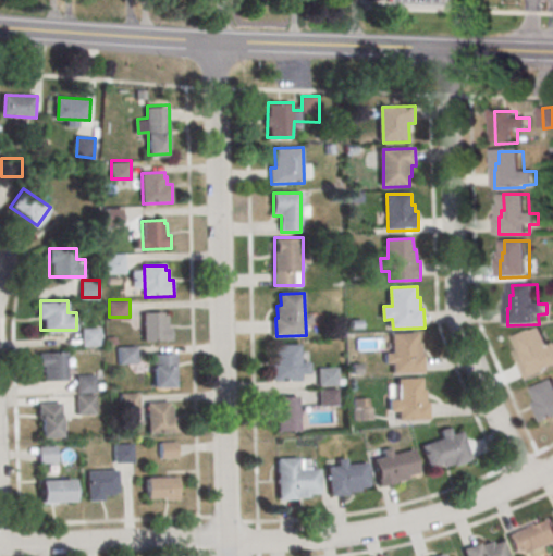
[(144,312),(145,343),(174,342),(174,323),(169,323),(169,316),(167,317),(167,311),(144,312)]
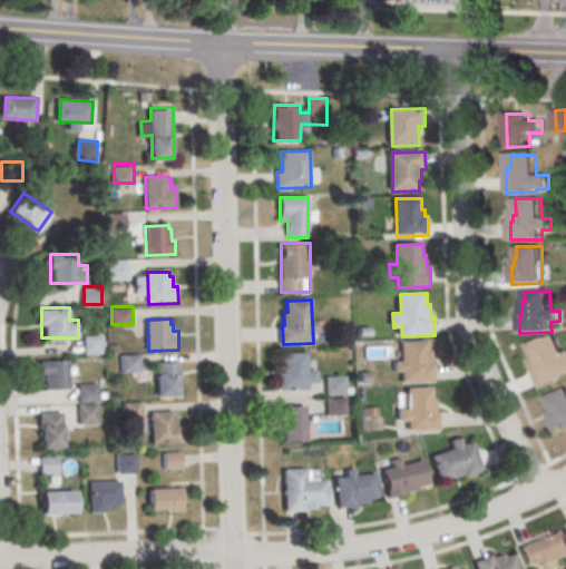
[(105,352),(105,334),(85,334),(85,352),(105,352)]
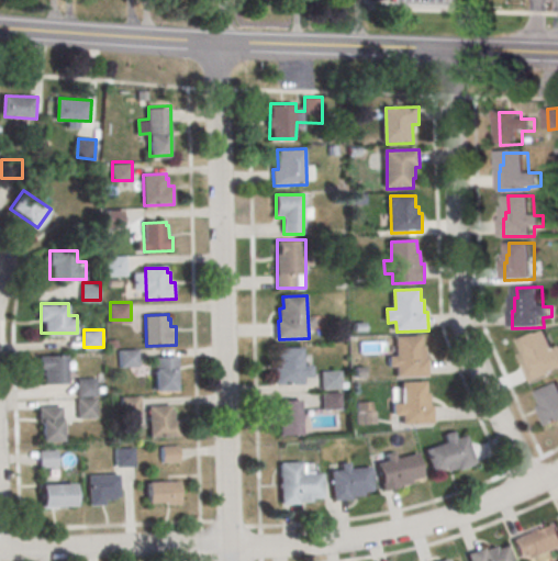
[(521,340),(540,333),(540,334),(549,331),(557,349),(557,371),(554,373),(554,374),(534,383),(523,355),(526,354),(521,340)]
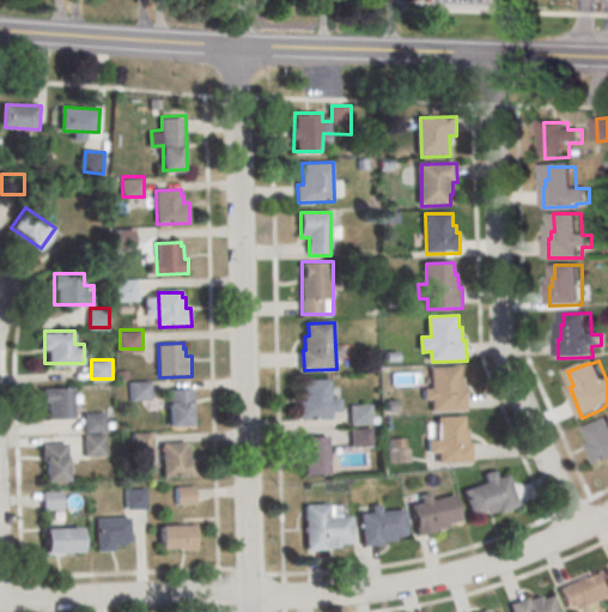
[(433,367),(435,388),(426,388),(426,403),(436,403),(436,412),(470,411),(469,391),(466,392),(466,379),(462,379),(462,367),(433,367)]
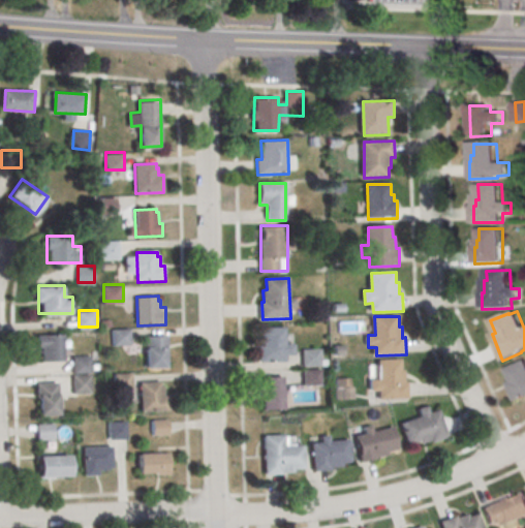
[(132,328),(115,328),(115,345),(132,345),(132,328)]
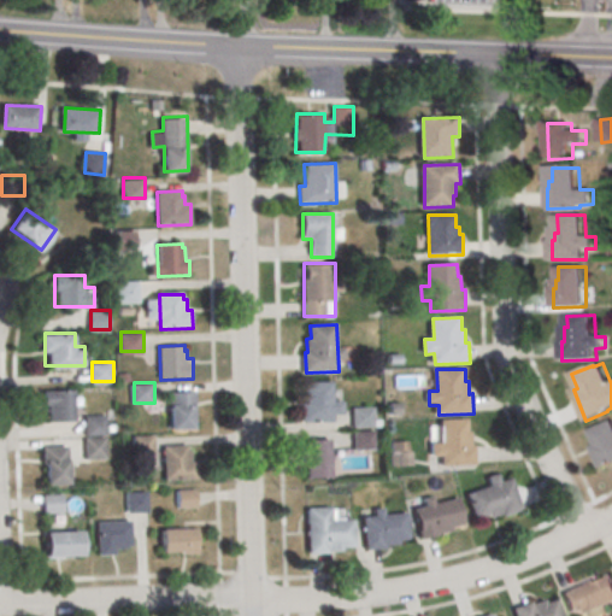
[(306,383),(334,383),(334,403),(345,403),(345,415),(335,415),(335,422),(304,423),(304,400),(307,400),(306,383)]
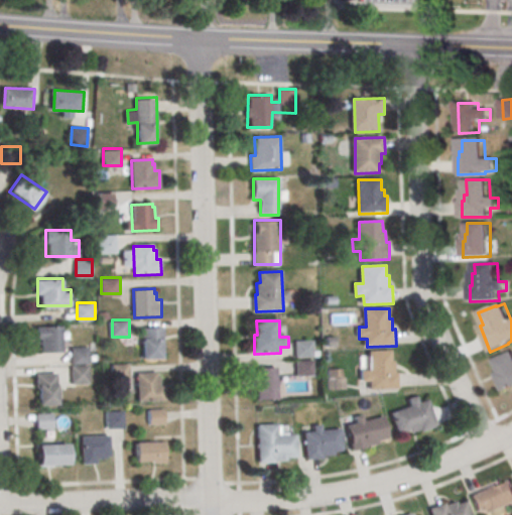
[(65,325),(38,325),(38,352),(65,352),(65,325)]
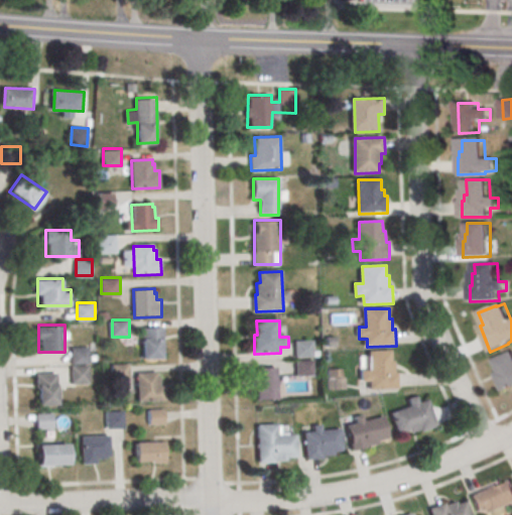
[(164,326),(144,326),(144,358),(164,358),(164,326)]
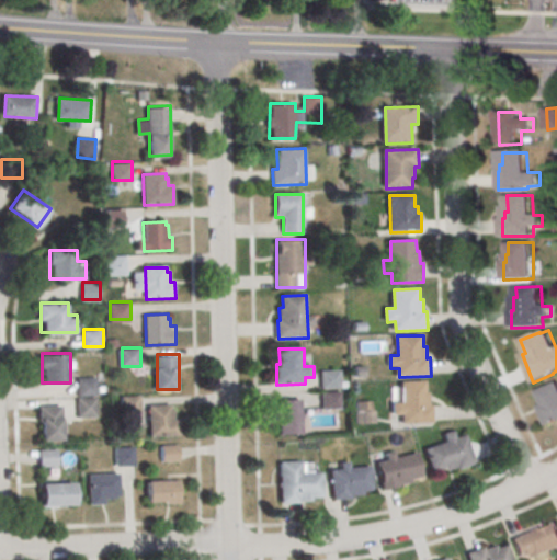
[(322,372),(342,370),(343,389),(324,389),(322,372)]
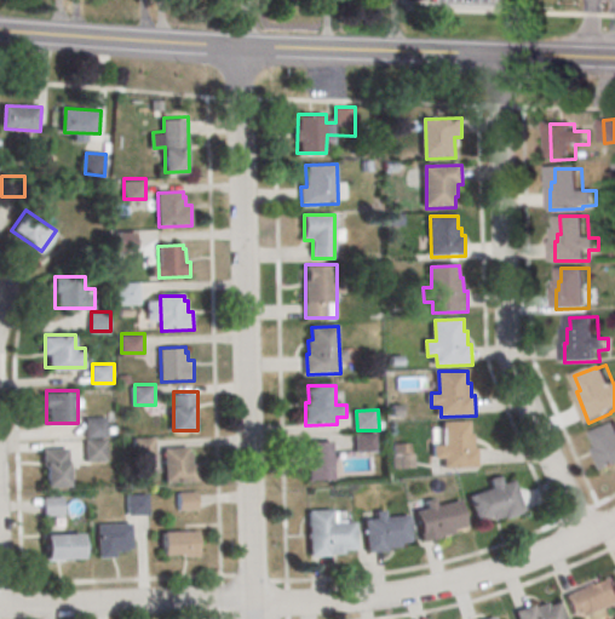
[(108,416),(88,416),(88,459),(108,459),(108,416)]
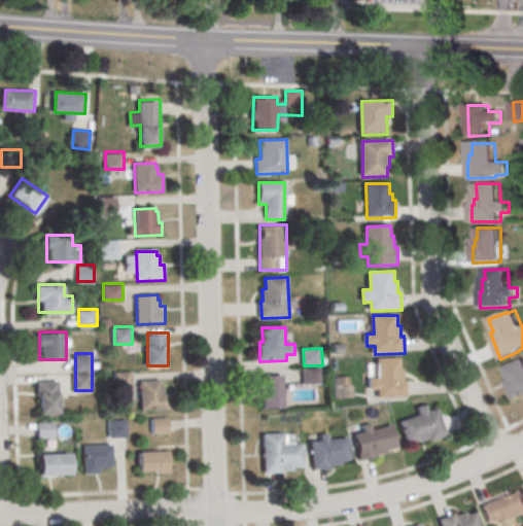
[(378,359),(379,378),(371,379),(371,390),(379,390),(379,399),(409,398),(408,381),(405,381),(405,370),(402,370),(402,358),(378,359)]
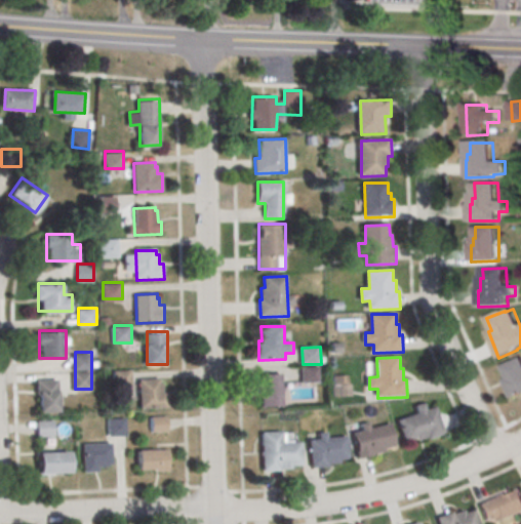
[(503,366),(520,359),(520,396),(514,399),(505,379),(508,378),(503,366)]
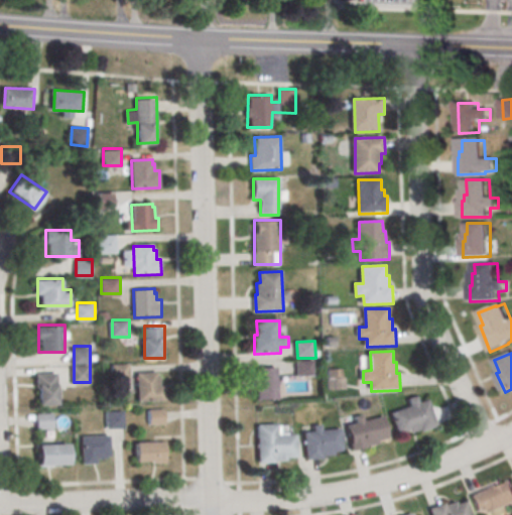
[(298,361),(316,360),(316,377),(298,377),(298,361)]
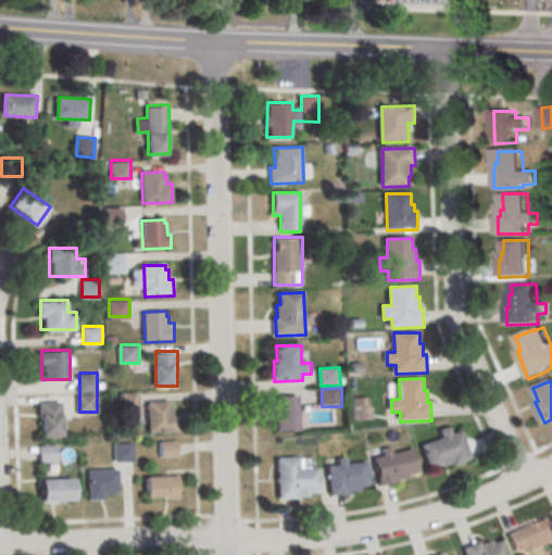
[(139,407),(139,392),(124,392),(124,407),(139,407)]
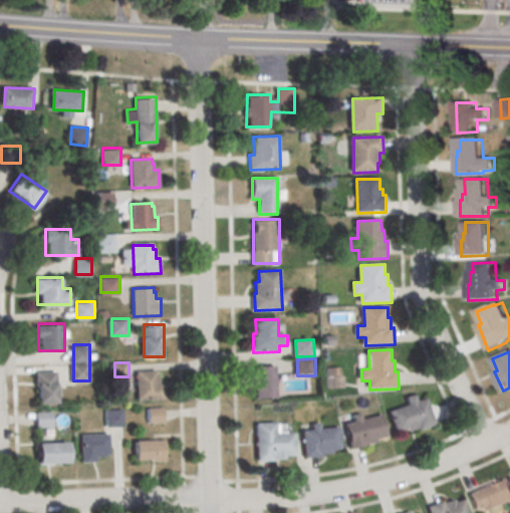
[(257,366),(277,366),(278,399),(258,400),(257,366)]
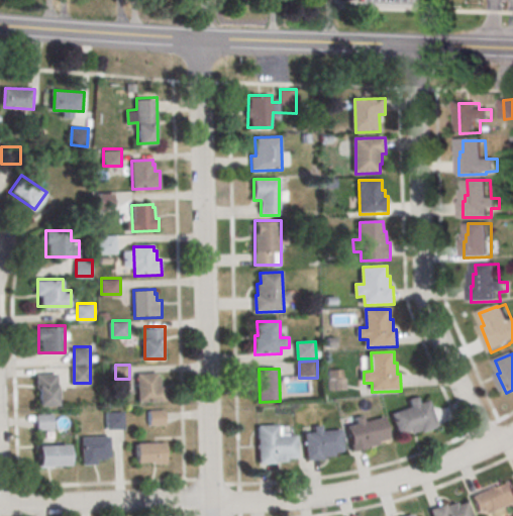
[(347,388),(347,369),(329,369),(329,388),(347,388)]
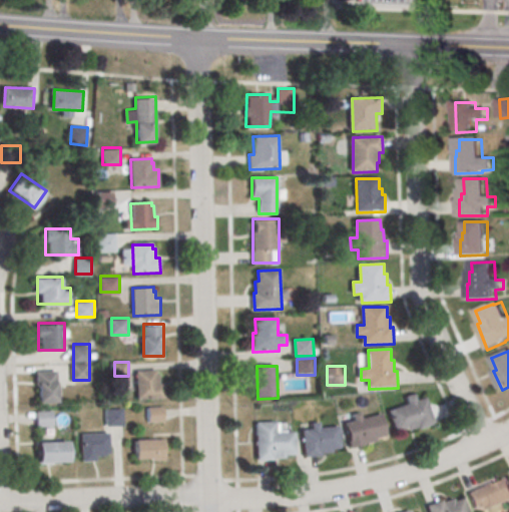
[(38,402),(58,402),(58,370),(38,370),(38,402)]
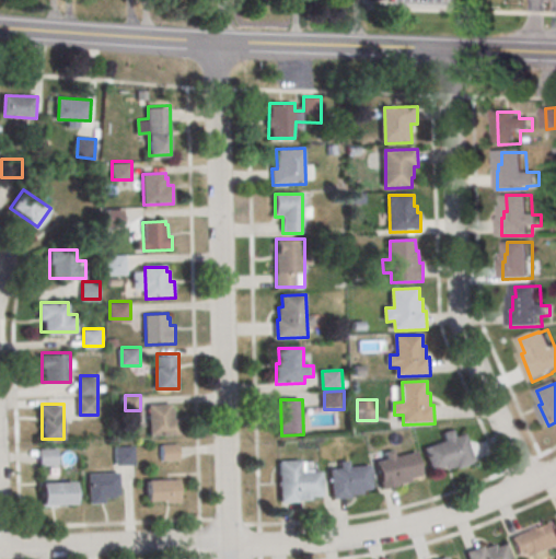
[(150,406),(151,437),(182,437),(181,419),(176,419),(176,410),(173,410),(173,406),(150,406)]
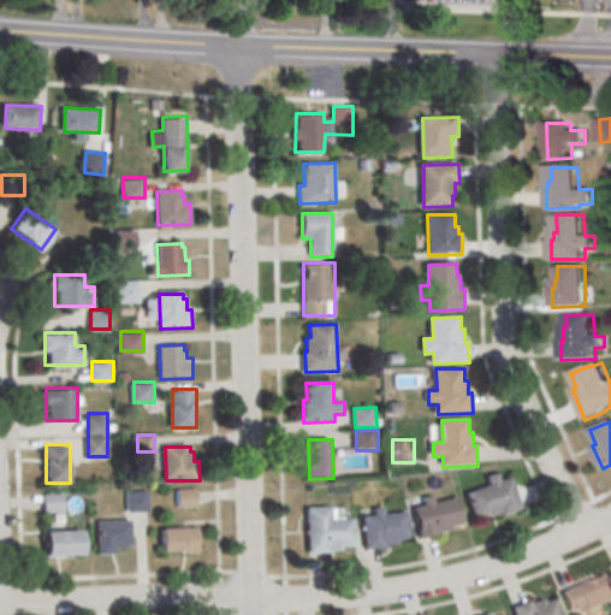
[(467,494),(492,485),(488,478),(500,473),(503,482),(512,478),(525,510),(505,516),(504,515),(492,519),(491,515),(476,520),(467,494)]
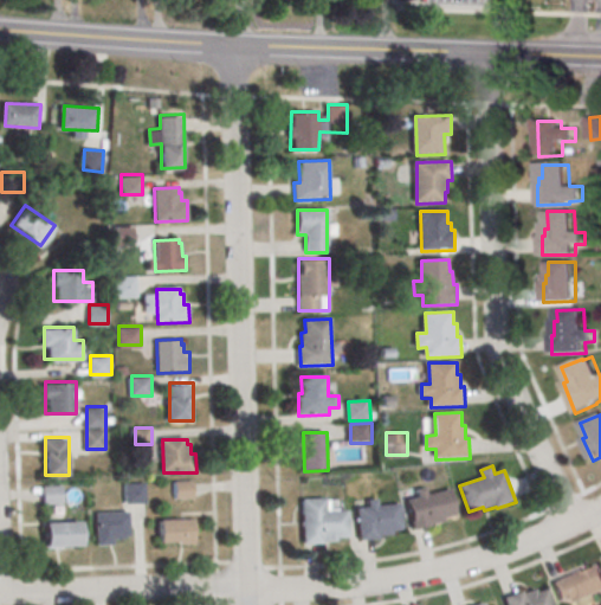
[(178,497),(195,497),(195,480),(178,480),(178,497)]
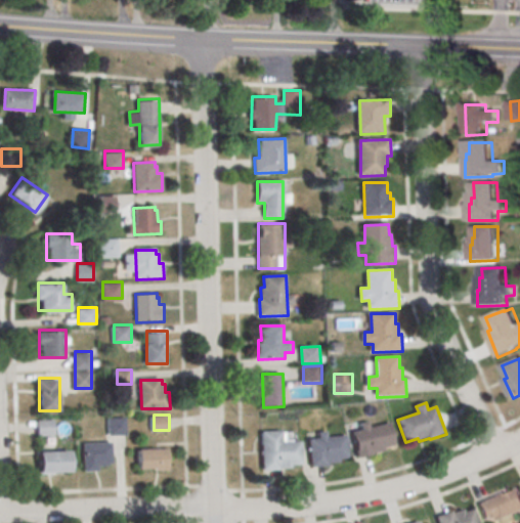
[(110,434),(128,434),(128,416),(110,416),(110,434)]
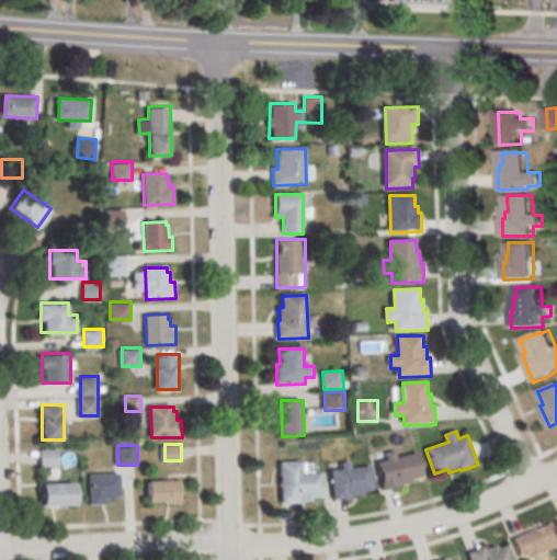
[(59,447),(41,447),(41,465),(59,465),(59,447)]
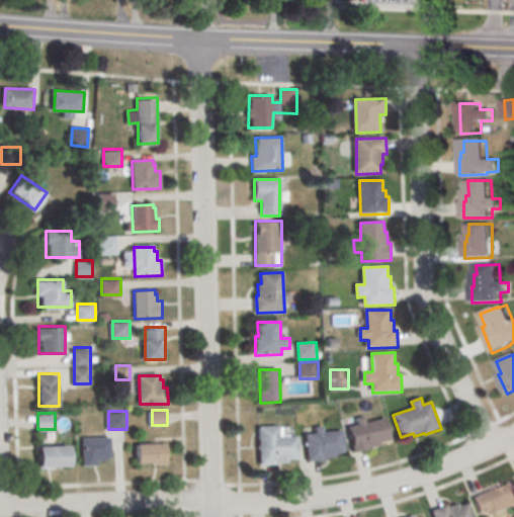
[(349,427),(387,418),(393,440),(381,443),(382,446),(371,448),(371,450),(355,453),(349,427)]
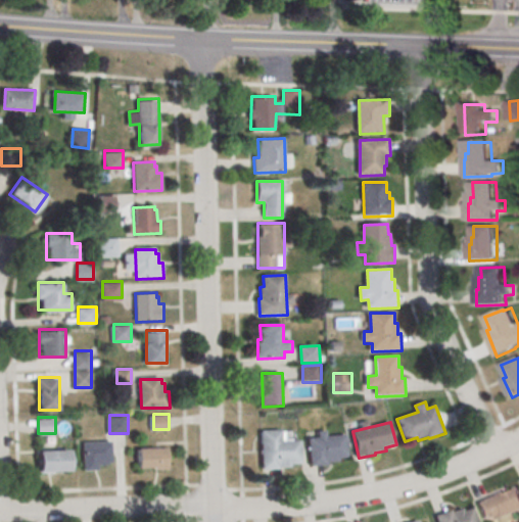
[(263,431),(264,471),(281,470),(281,468),(292,468),(292,465),(302,464),(302,442),(283,442),(283,430),(263,431)]
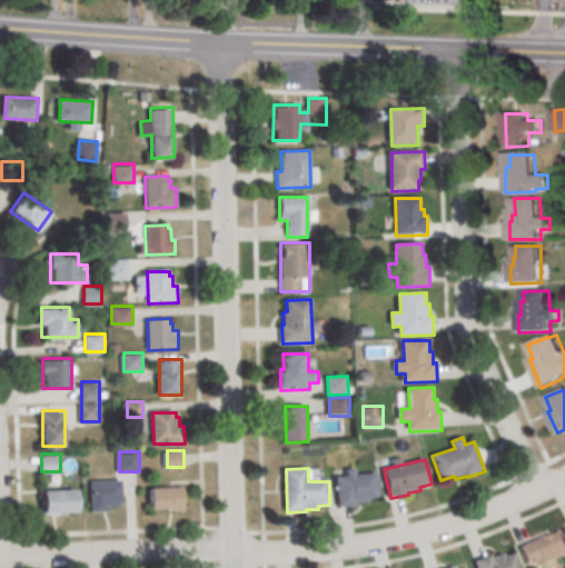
[(338,478),(340,508),(358,507),(358,505),(370,502),(370,499),(380,498),(378,474),(357,476),(356,469),(348,470),(349,477),(338,478)]
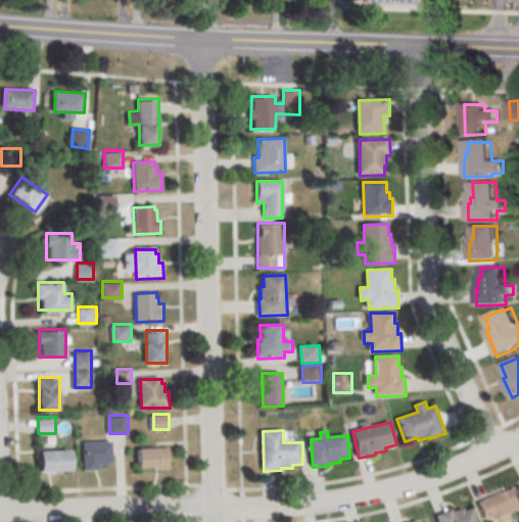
[(84,468),(112,468),(112,436),(84,436),(84,468)]
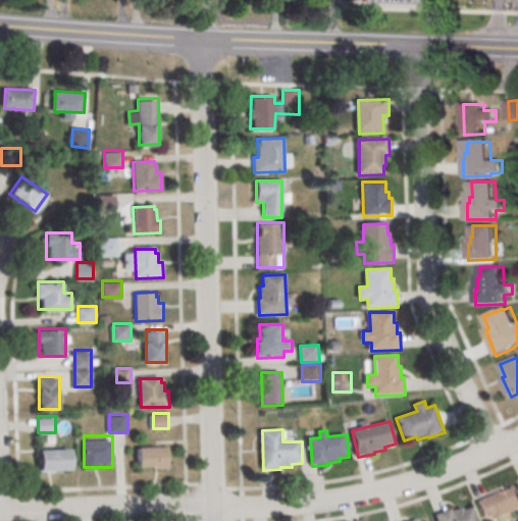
[(170,467),(170,446),(139,446),(139,467),(170,467)]
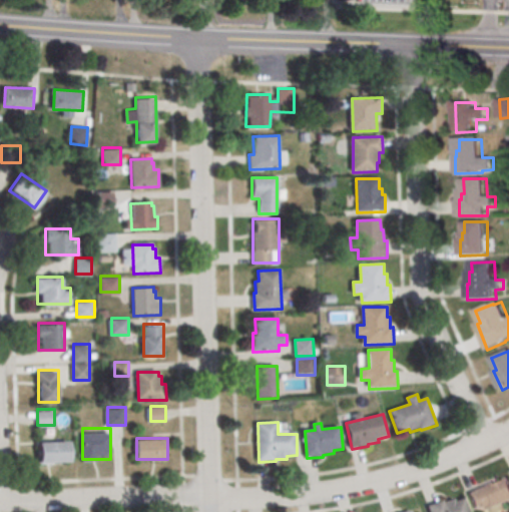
[(70,440),(40,440),(40,461),(70,461),(70,440)]
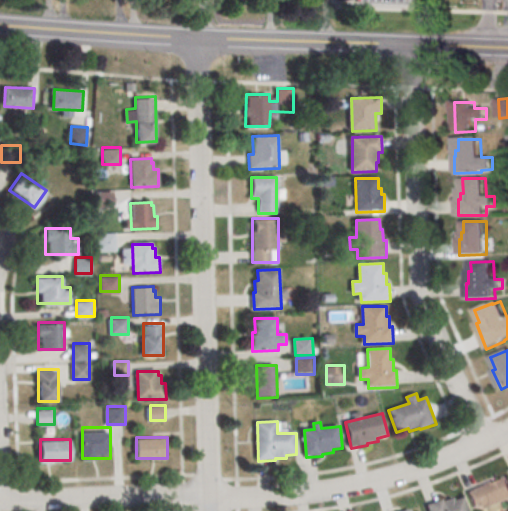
[(507,475),(469,489),(476,510),(507,499),(507,475)]
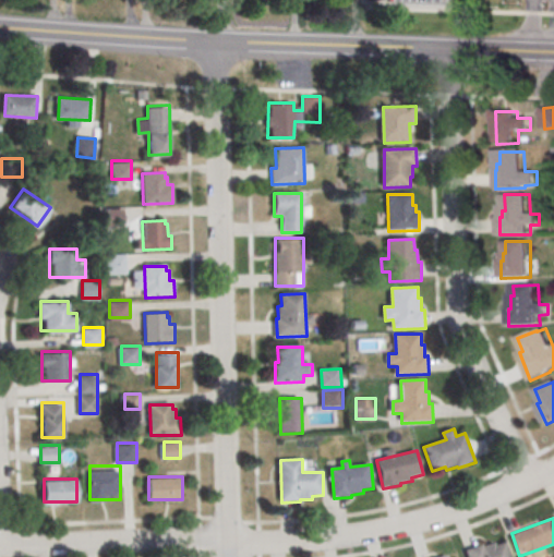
[(466,552),(467,556),(510,556),(506,543),(496,546),(495,544),(483,547),(483,545),(466,552)]
